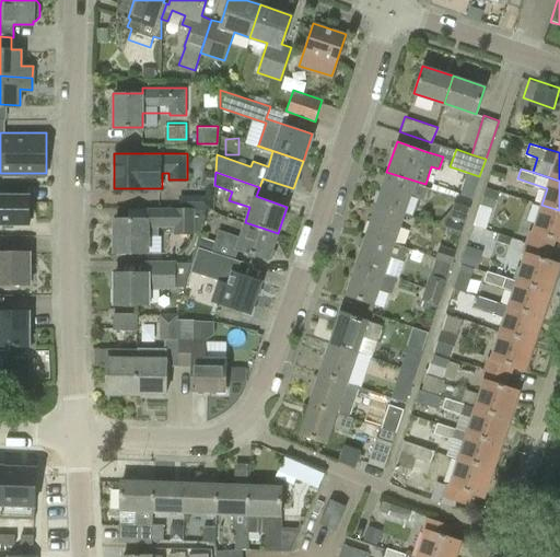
[(426,185),(415,182),(415,181),(386,172),(376,202),(405,211),(410,194),(421,197),(426,185)]
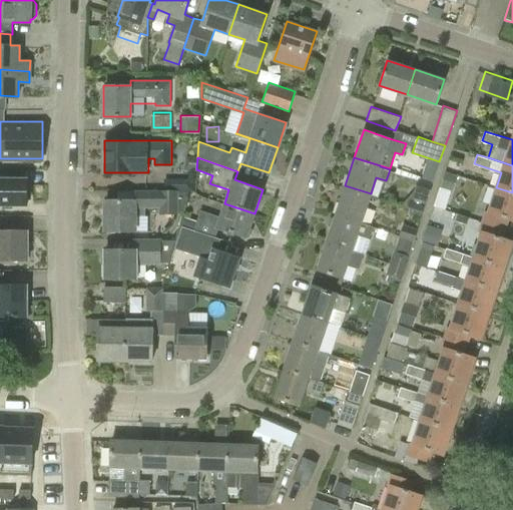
[(445,168),(436,202),(448,206),(457,171),(445,168)]
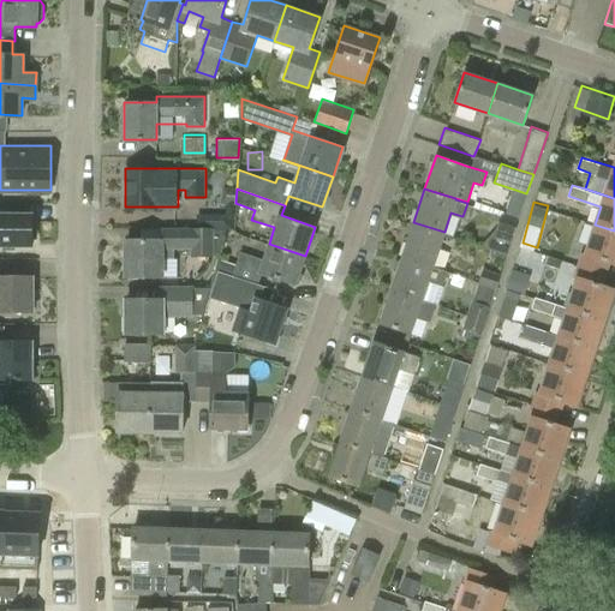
[(0,244),(3,245),(3,247),(13,247),(13,245),(31,245),(31,237),(36,237),(36,222),(31,221),(31,214),(15,214),(15,210),(3,210),(3,214),(0,213),(0,244)]
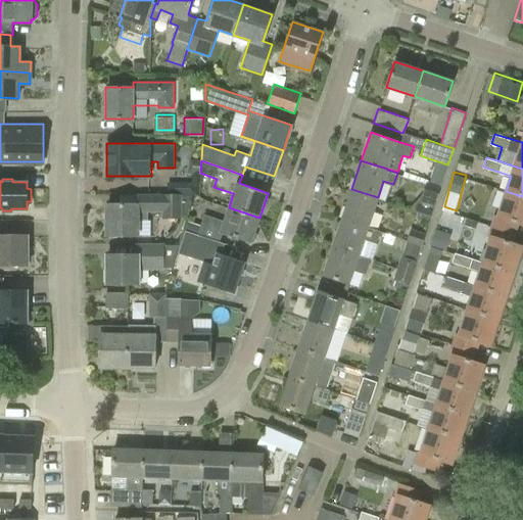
[(368,226),(378,197),(351,189),(341,218),(368,226)]
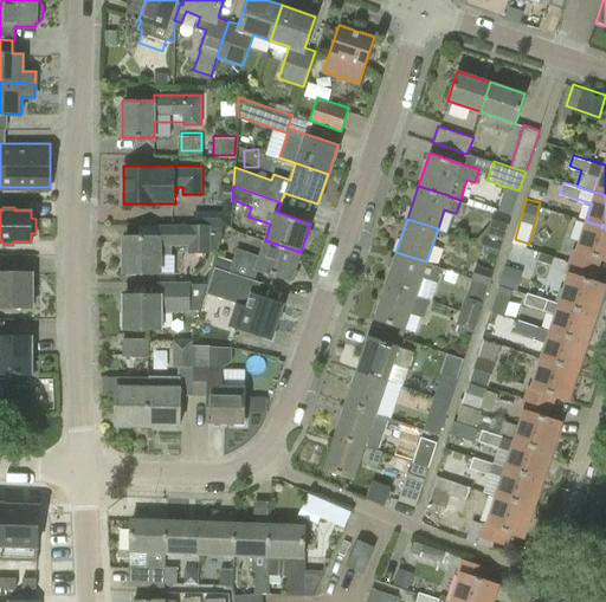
[(605,227),(586,221),(577,248),(573,247),(569,260),(598,270),(601,259),(605,260),(605,227)]
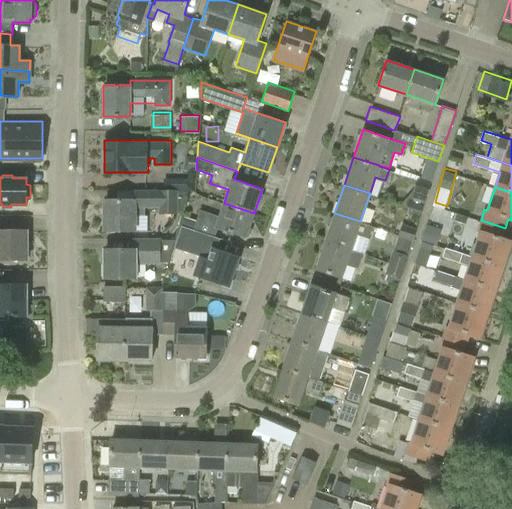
[(134,189),(134,199),(104,199),(104,230),(135,230),(135,214),(145,214),(145,207),(159,207),(159,213),(178,213),(178,212),(182,212),(188,191),(178,191),(178,189),(134,189)]
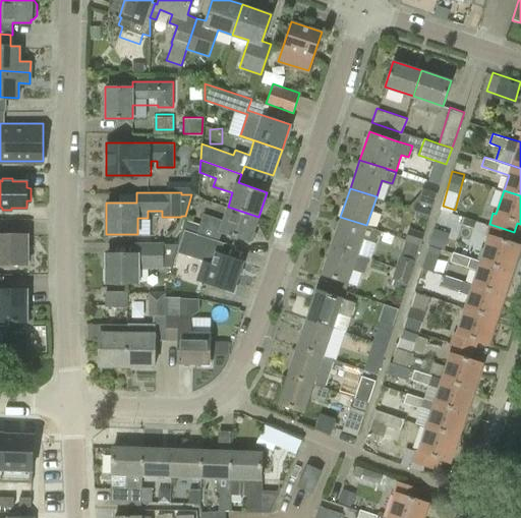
[(228,207),(223,220),(204,213),(200,224),(185,219),(181,228),(185,229),(219,240),(222,231),(250,241),(258,217),(228,207)]
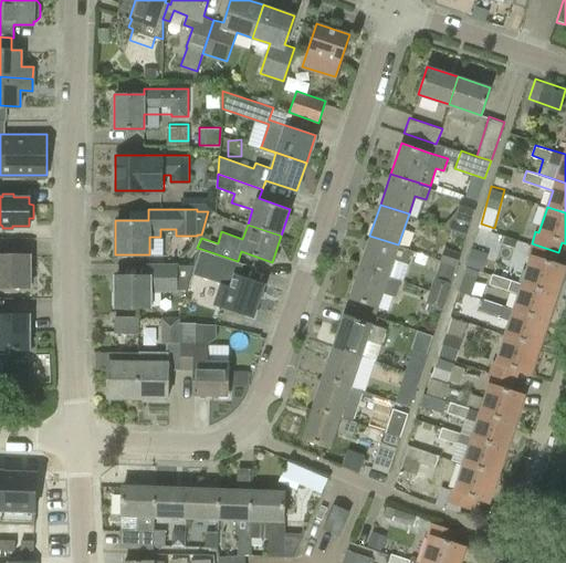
[(411,249),(398,244),(369,236),(359,266),(388,274),(394,258),(407,262),(411,249)]
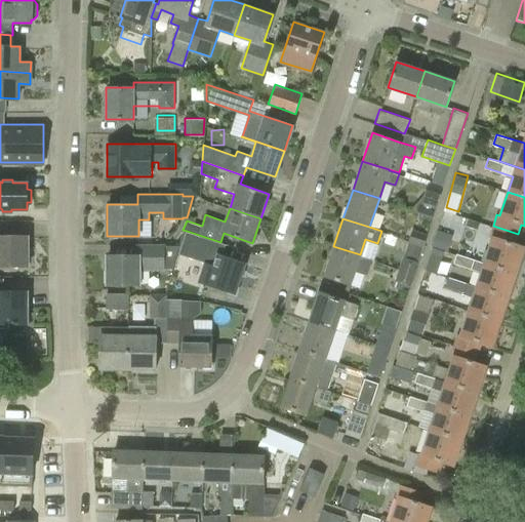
[(524,246),(515,243),(518,234),(493,226),(489,236),(493,237),(485,262),(516,272),(524,246)]
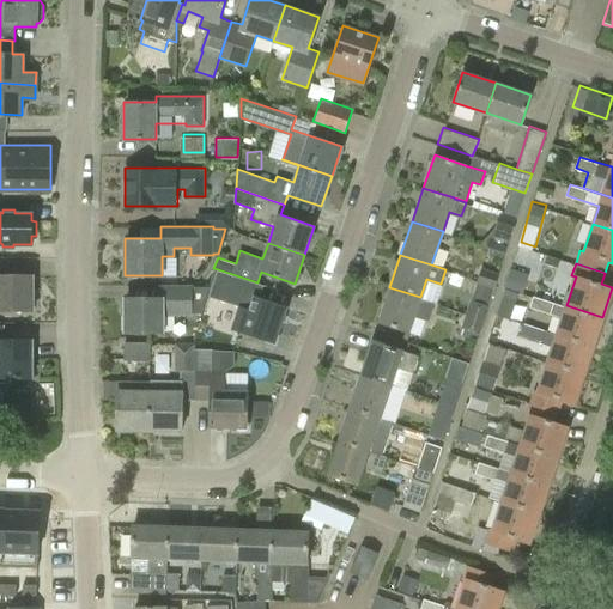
[(523,290),(530,270),(514,265),(507,284),(523,290)]
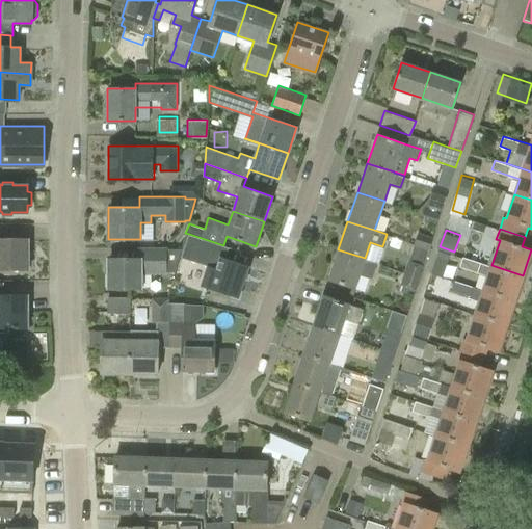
[(229,246),(223,245),(189,234),(182,256),(208,265),(202,284),(238,297),(248,266),(224,258),(229,246)]
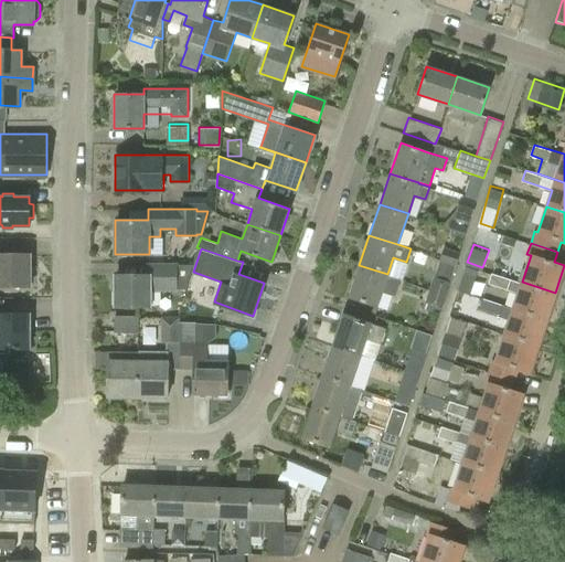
[(30,253),(0,253),(0,285),(30,286),(30,253)]
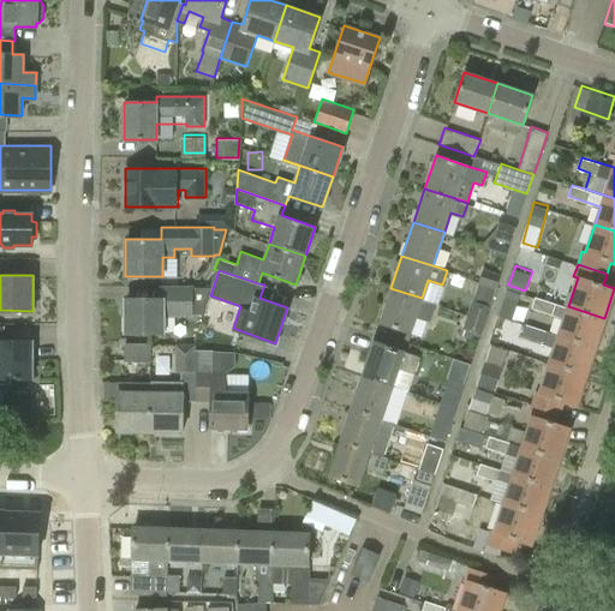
[(471,300),(467,313),(485,318),(496,287),(479,281),(472,300),(471,300)]
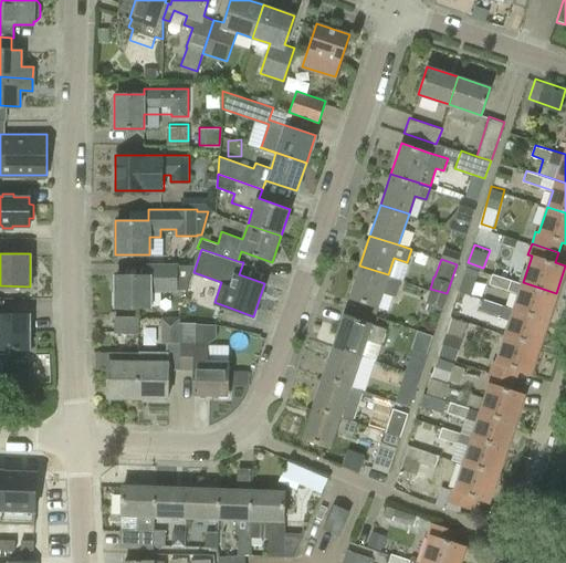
[(145,262),(145,274),(115,274),(115,306),(150,306),(150,291),(178,291),(178,289),(187,289),(194,264),(178,264),(178,262),(145,262)]
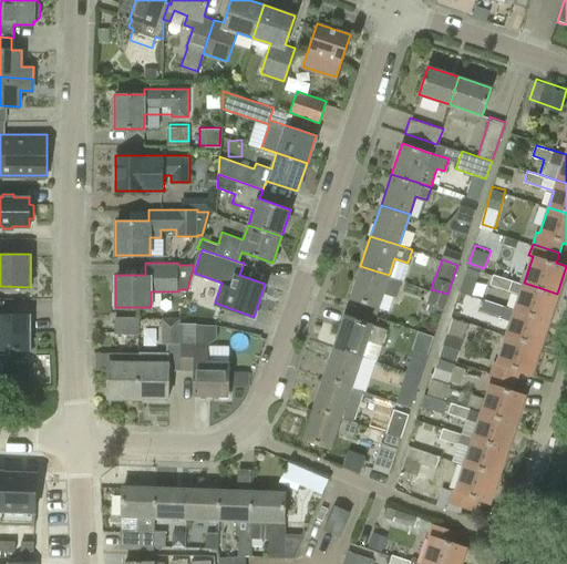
[(401,279),(389,276),(389,275),(360,266),(350,298),(378,308),(383,291),(397,296),(401,279)]
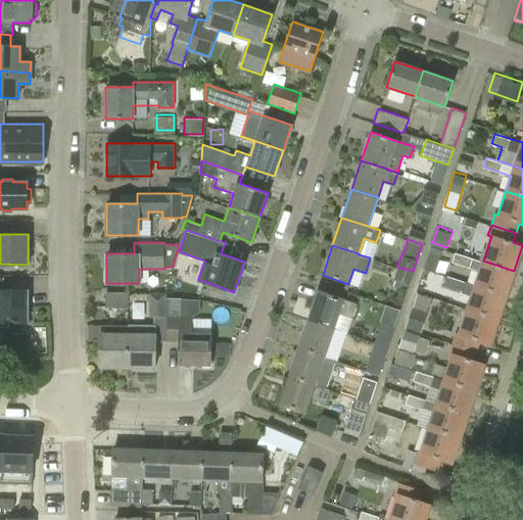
[(452,262),(480,271),(475,284),(507,294),(514,271),(483,261),(455,251),(452,262)]
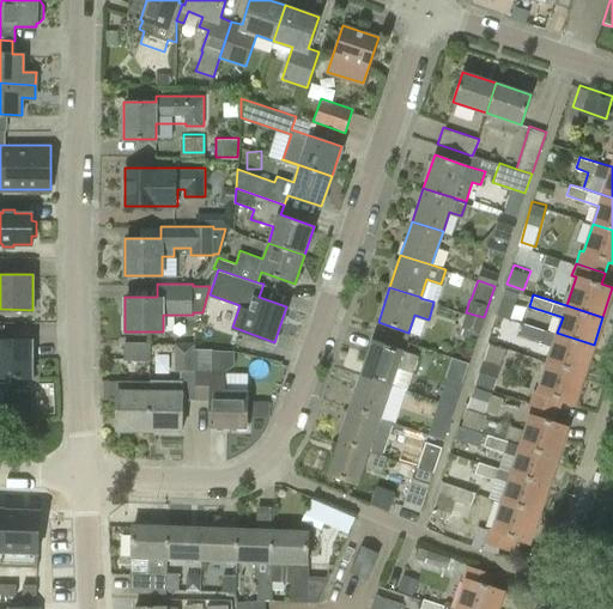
[(479,332),(484,317),(466,312),(461,326),(479,332)]
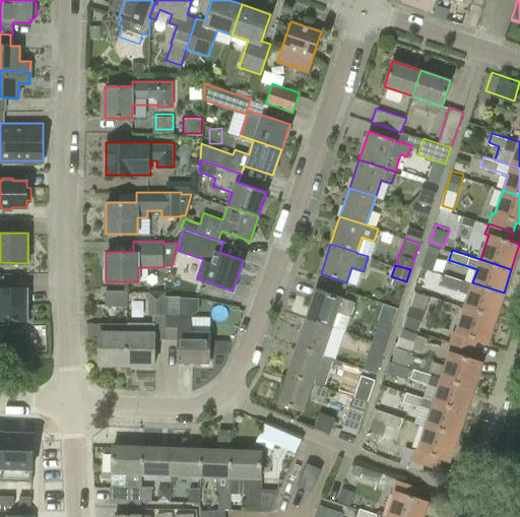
[(0,319),(26,320),(26,288),(4,288),(4,274),(0,274),(0,272),(0,319)]
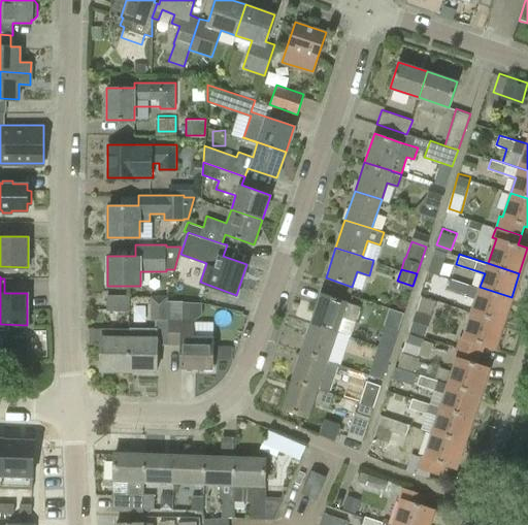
[(449,288),(476,296),(471,313),(502,323),(512,297),(480,287),(452,277),(449,288)]
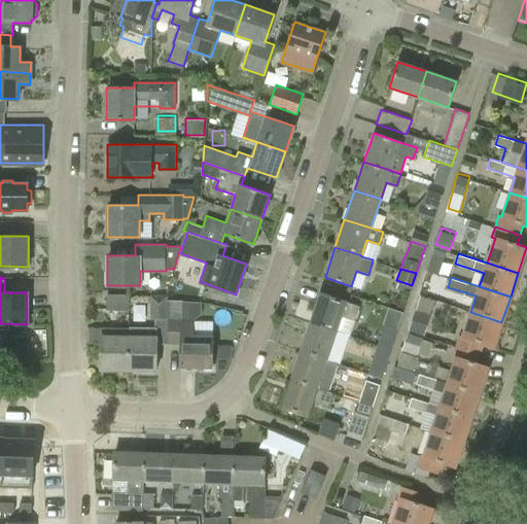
[(360,306),(346,301),(320,292),(310,321),(337,330),(341,315),(355,320),(360,306)]
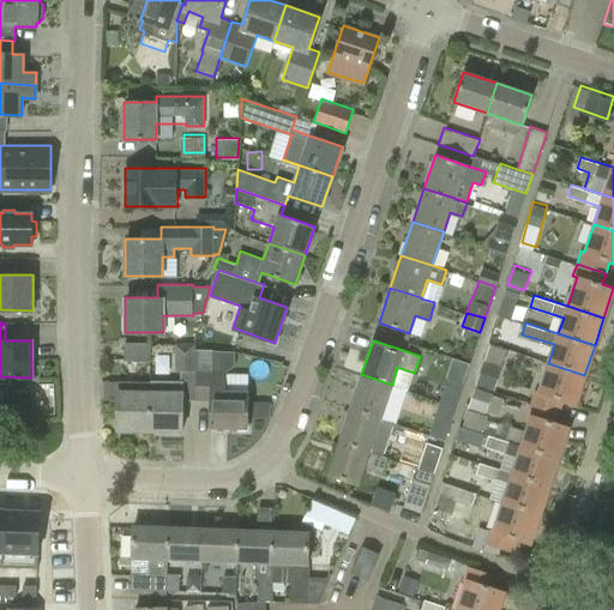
[(124,361),(150,362),(151,342),(124,342),(124,361)]
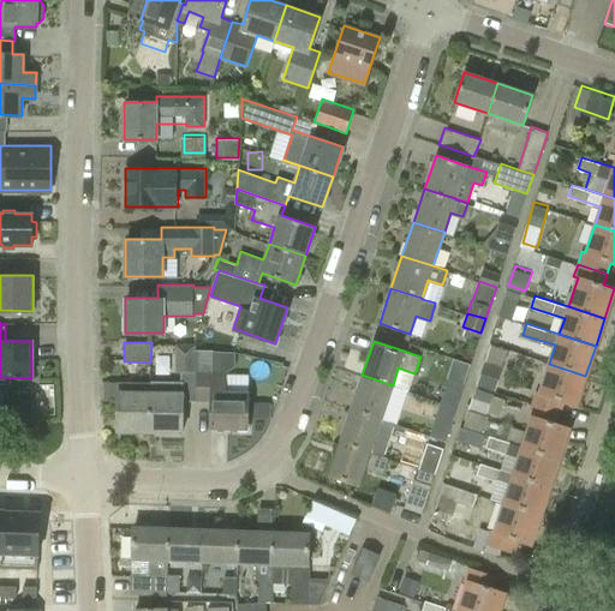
[(180,383),(195,383),(196,349),(196,343),(175,343),(175,371),(180,371),(180,383)]
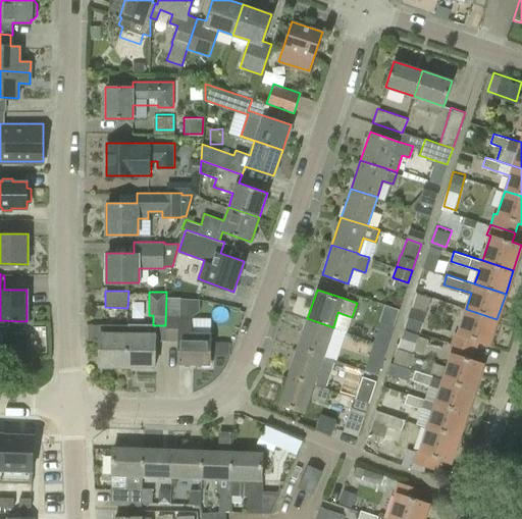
[(405,325),(421,331),(431,297),(416,292),(412,306),(411,306),(405,325)]
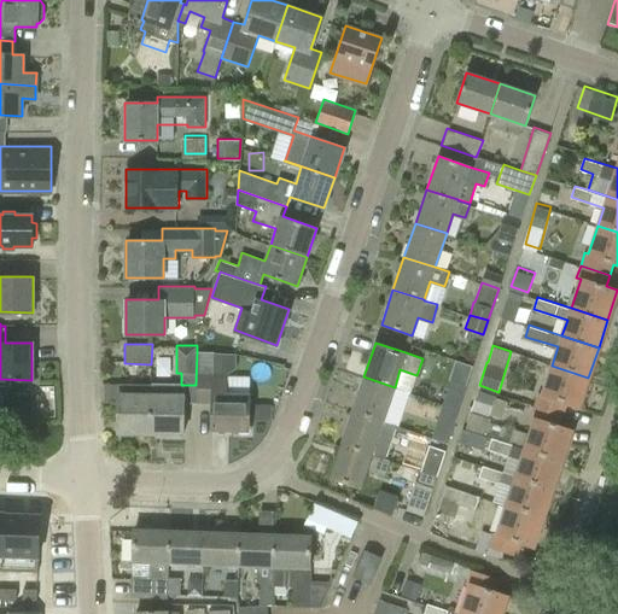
[(249,393),(227,393),(227,373),(214,373),(215,351),(197,351),(196,385),(198,385),(197,402),(213,402),(211,430),(249,431),(249,393)]
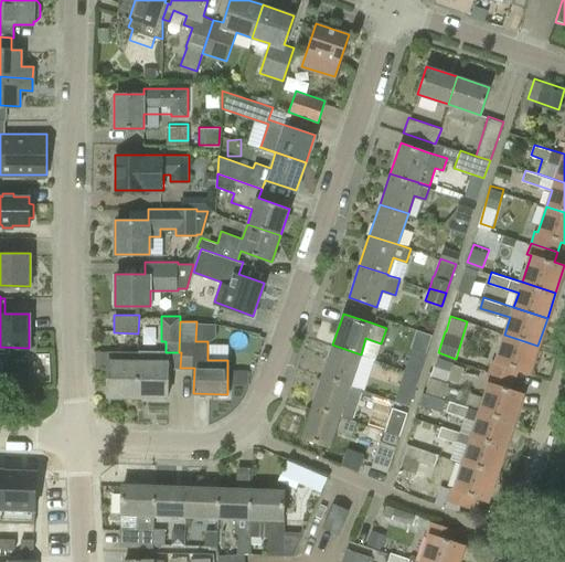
[(412,347),(405,369),(419,374),(433,335),(416,329),(411,347),(412,347)]
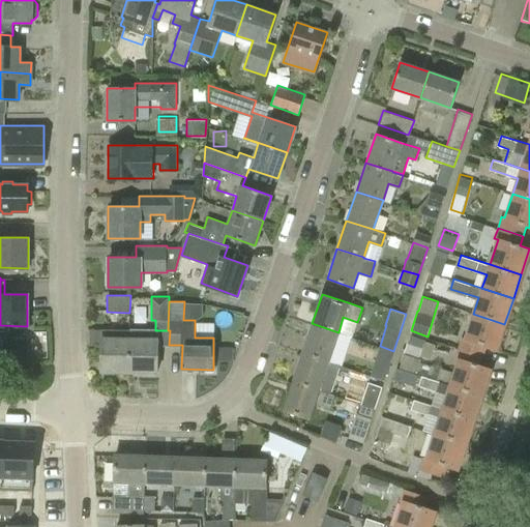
[(473,314),(466,338),(462,335),(459,348),(483,356),(487,347),(496,350),(504,324),(473,314)]
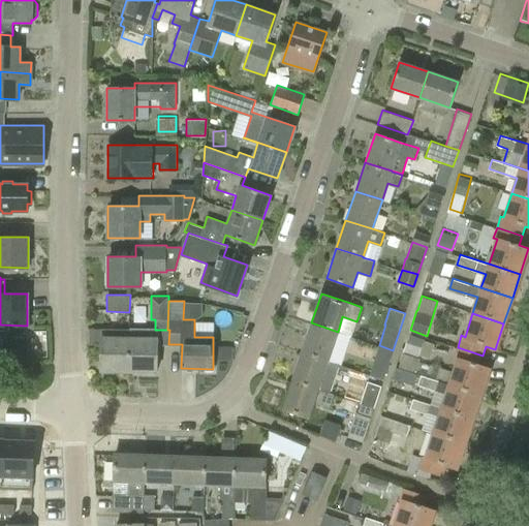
[(328,360),(338,332),(311,322),(302,351),(328,360)]
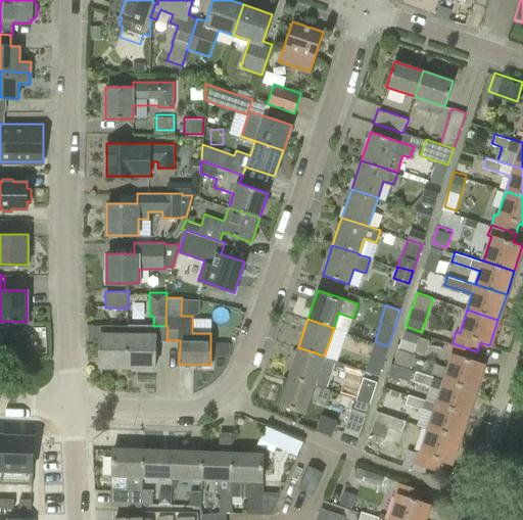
[(100,325),(100,333),(99,367),(128,367),(128,333),(128,325),(100,325)]
